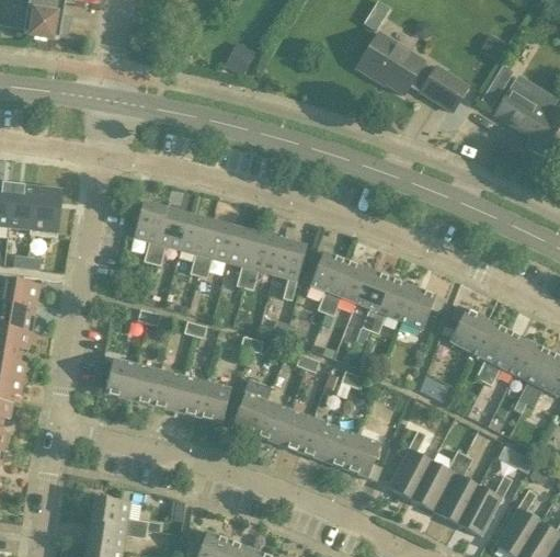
[(18,0),(14,27),(23,29),(23,32),(34,33),(34,36),(47,38),(47,35),(58,37),(59,35),(68,36),(70,23),(61,22),(65,0),(18,0)]
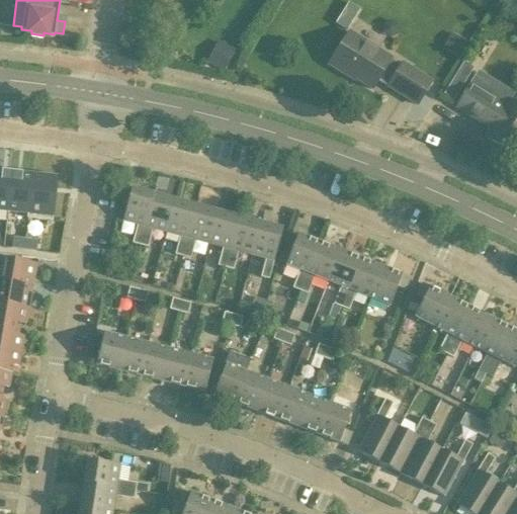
[(377,77),(389,84),(417,102),(432,78),(403,60),(401,63),(391,57),(392,55),(350,28),(329,62),(347,73),(348,71),(372,86),(377,77)]
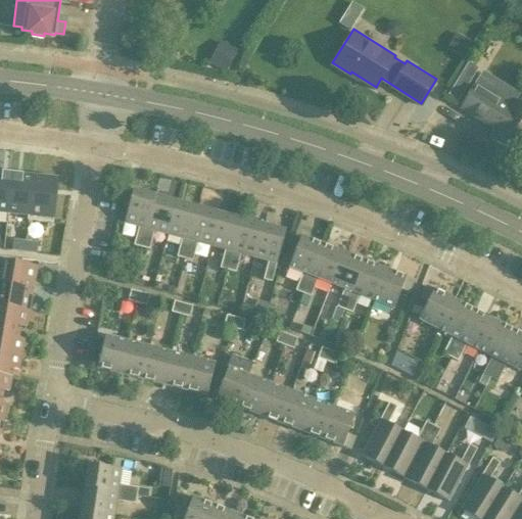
[(457,30),(447,45),(461,53),(470,38),(457,30)]
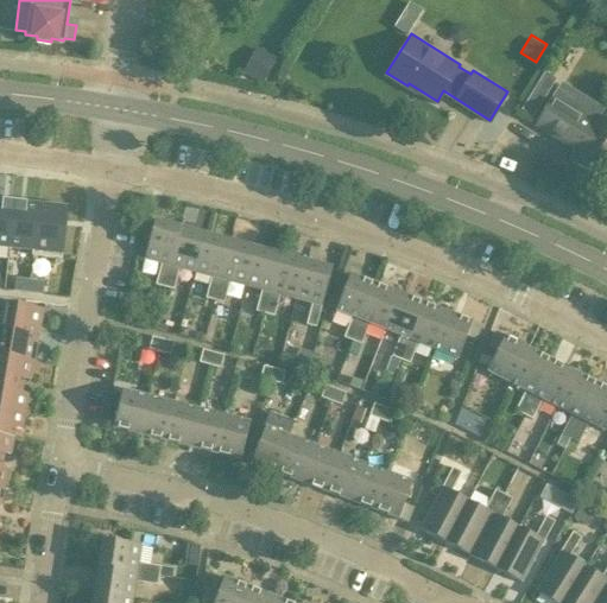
[(270,69),(251,58),(244,71),(263,82),(270,69)]
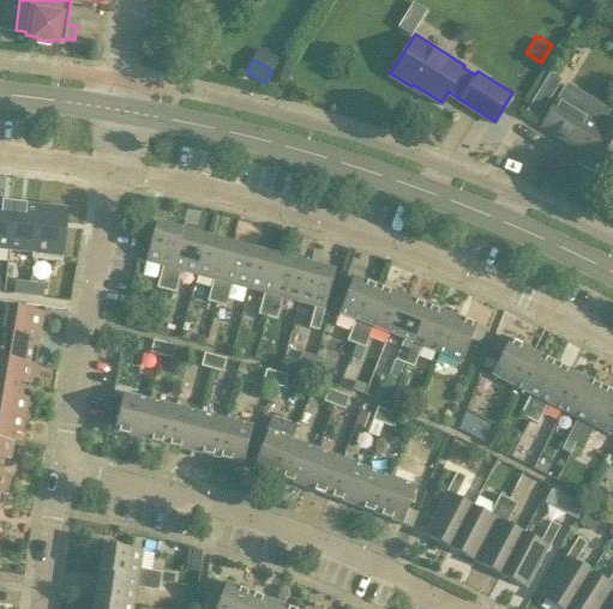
[(534,96),(545,103),(553,91),(541,84),(534,96)]
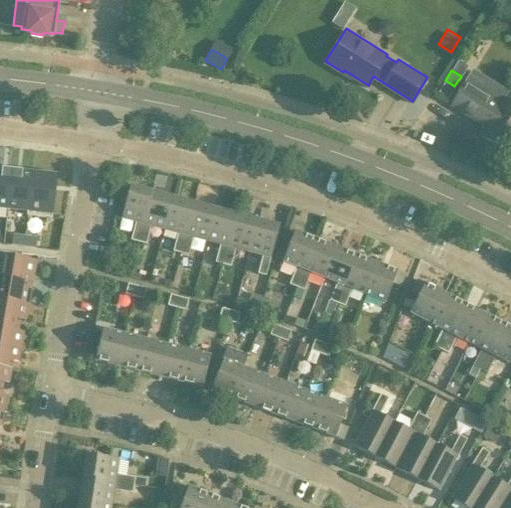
[(500,102),(465,80),(451,102),(486,124),(480,132),(508,150),(510,145),(510,101),(503,96),(500,102)]
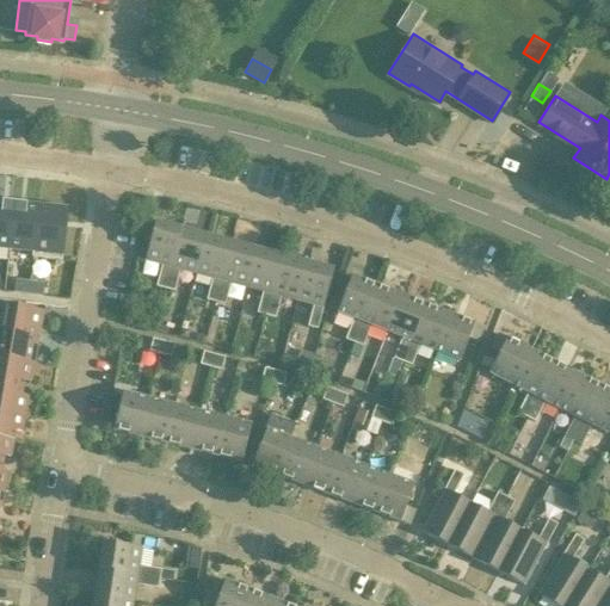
[(14,198),(0,196),(0,243),(8,246),(14,198)]
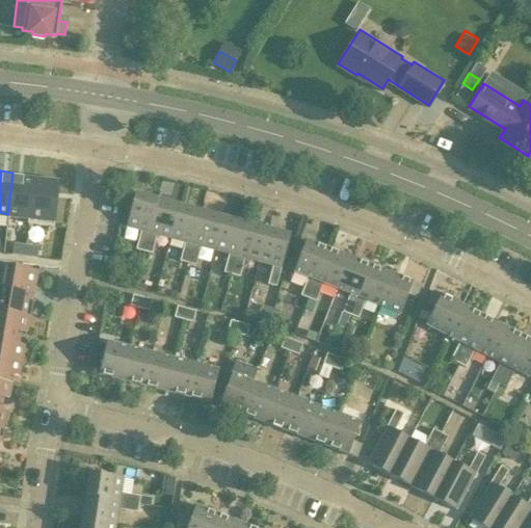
[(33,175),(12,173),(7,214),(29,216),(33,175)]
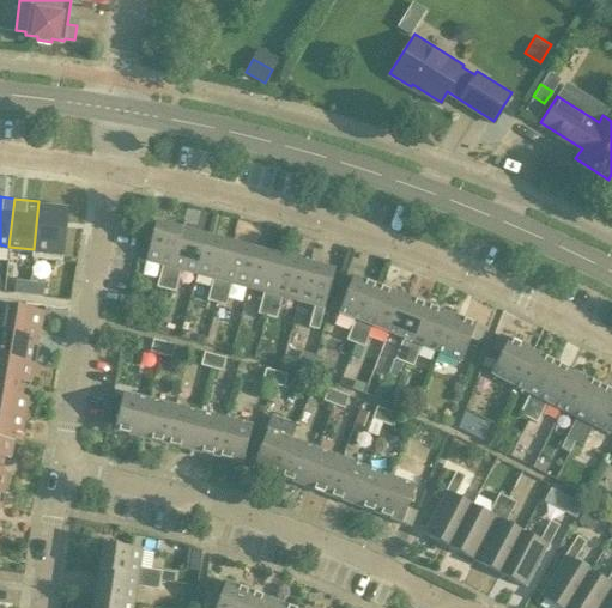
[(68,205),(38,201),(32,255),(62,257),(68,205)]
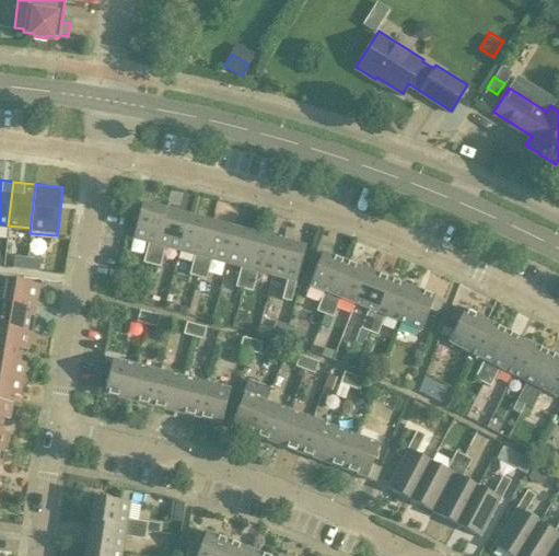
[(148,240),(143,259),(151,262),(166,207),(142,201),(132,235),(148,240)]
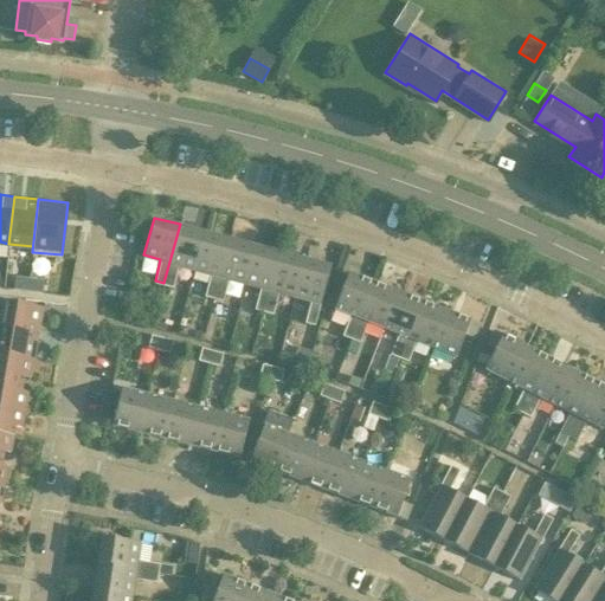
[(173,285),(177,271),(179,264),(194,269),(205,231),(180,224),(163,283),(173,285)]
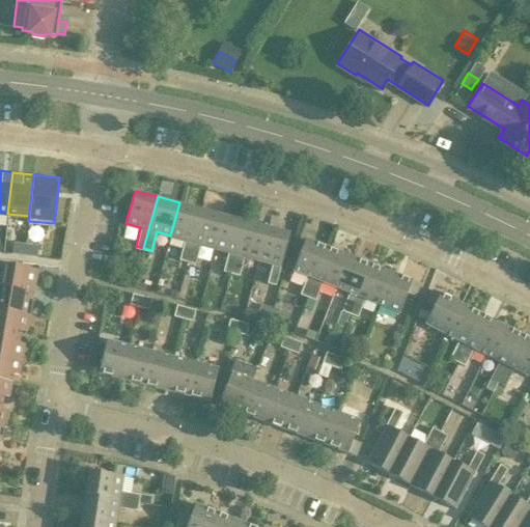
[(185,239),(179,257),(188,260),(201,209),(179,202),(170,236),(185,239)]
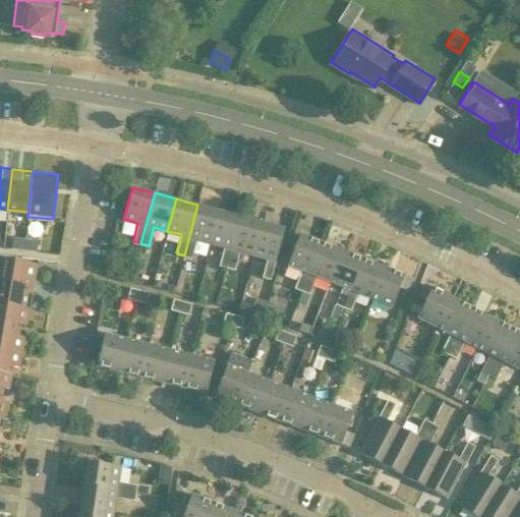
[(191,257),(195,244),(196,238),(211,242),(219,210),(197,205),(184,255),(191,257)]
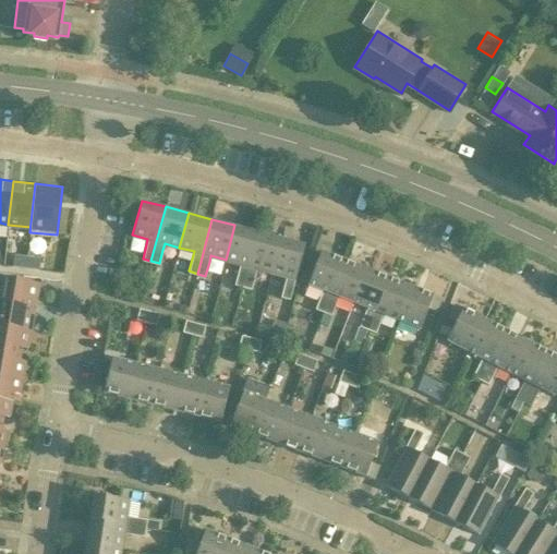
[(240,263),(234,284),(243,286),(257,231),(234,225),(226,260),(240,263)]
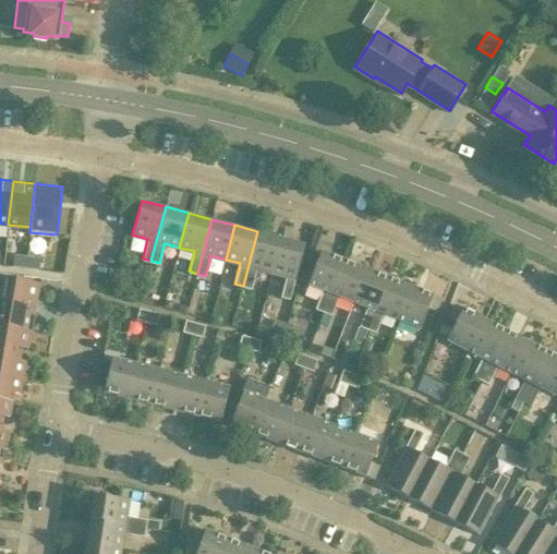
[(252,288),(255,274),(256,268),(271,272),(280,237),(257,231),(243,286),(252,288)]
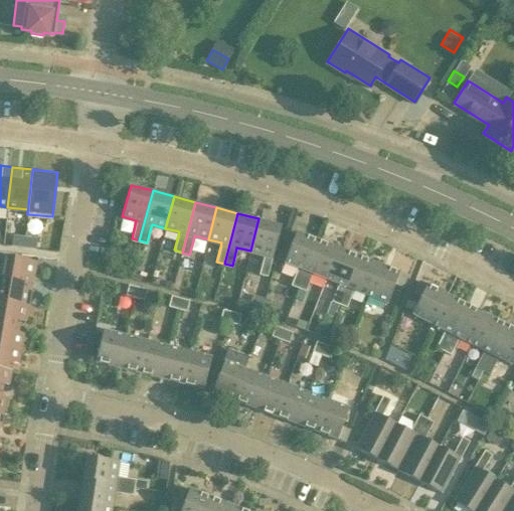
[(268,275),(271,263),(281,224),(259,218),(250,250),(264,254),(259,273),(268,275)]
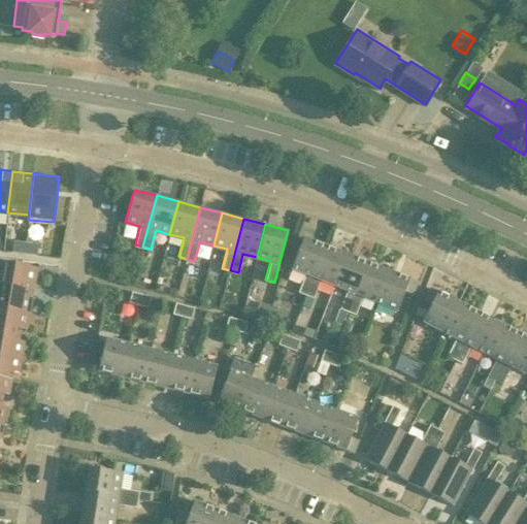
[(305,272),(298,291),(305,294),(325,243),(304,235),(292,267),(305,272)]
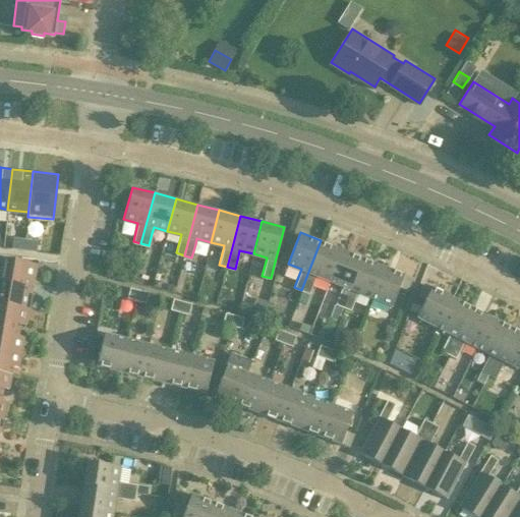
[(12,246),(24,247),(25,237),(13,236),(12,246)]
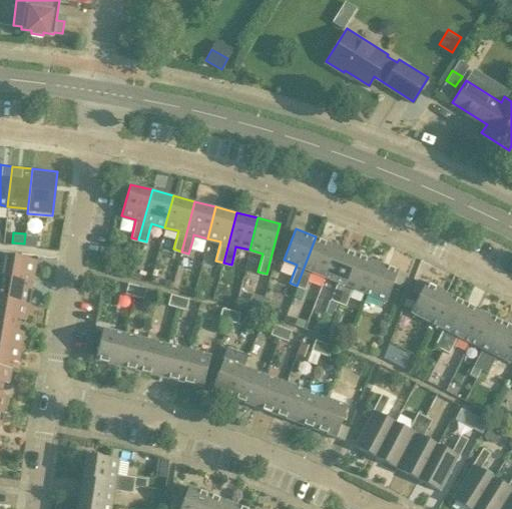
[(36,245),(37,235),(25,233),(24,243),(36,245)]
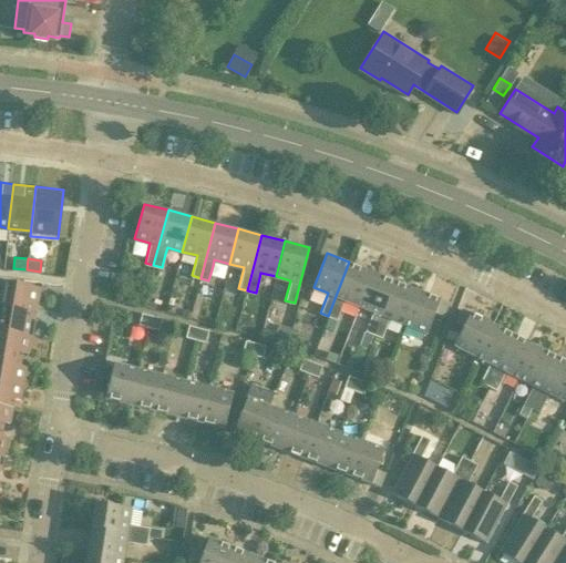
[(337,319),(342,306),(345,299),(359,305),(372,270),(349,262),(328,316),(337,319)]
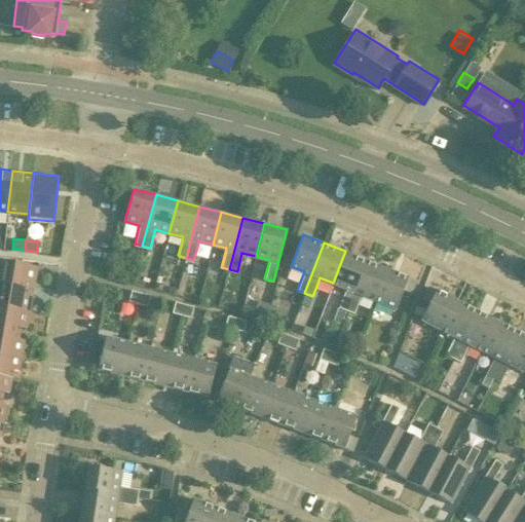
[(346,288),(339,306),(347,309),(366,260),(345,251),(333,283),(346,288)]
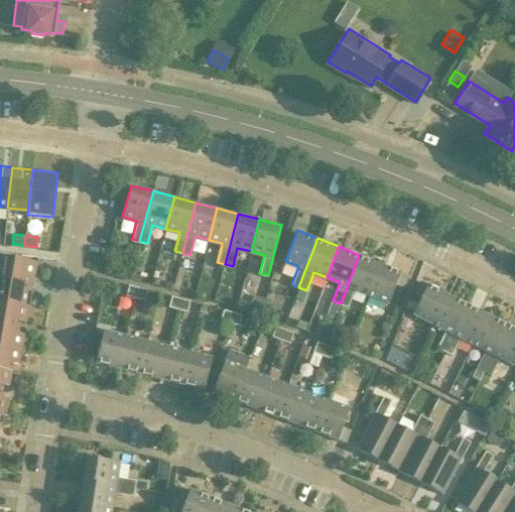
[(2,254),(0,263),(0,276),(26,281),(28,275),(34,276),(36,260),(2,254)]
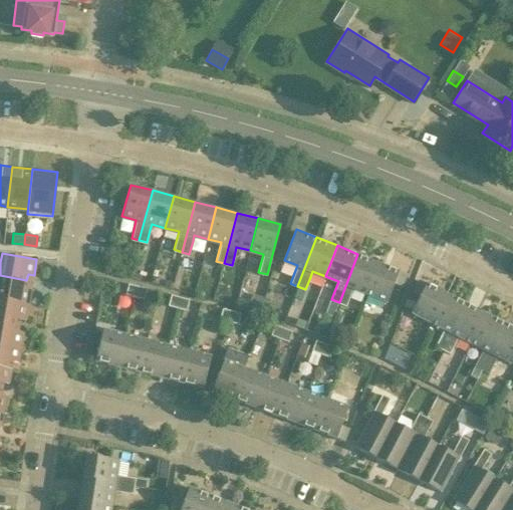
[(346,305),(351,293),(353,287),(366,292),(378,262),(357,254),(339,302),(346,305)]
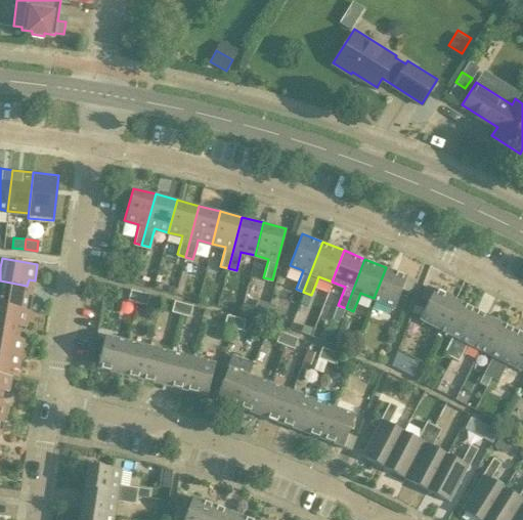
[(386,267),(374,298),(395,306),(402,288),(409,291),(415,278),(386,267)]
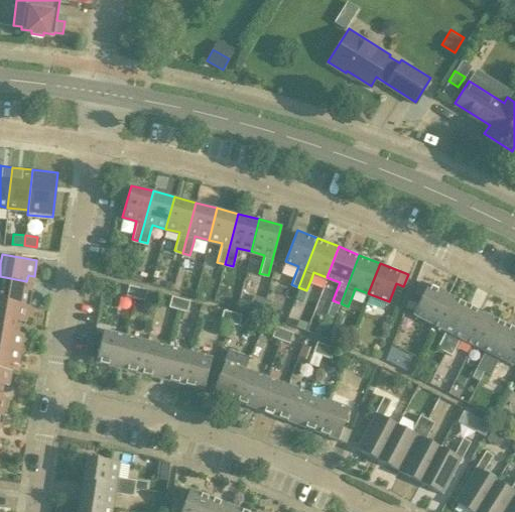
[(152,274),(150,281),(159,283),(160,276),(152,274)]
